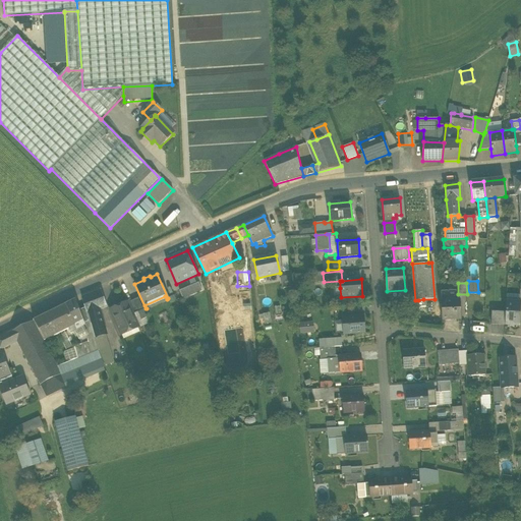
[(180,292),(183,299),(201,291),(198,284),(180,292)]
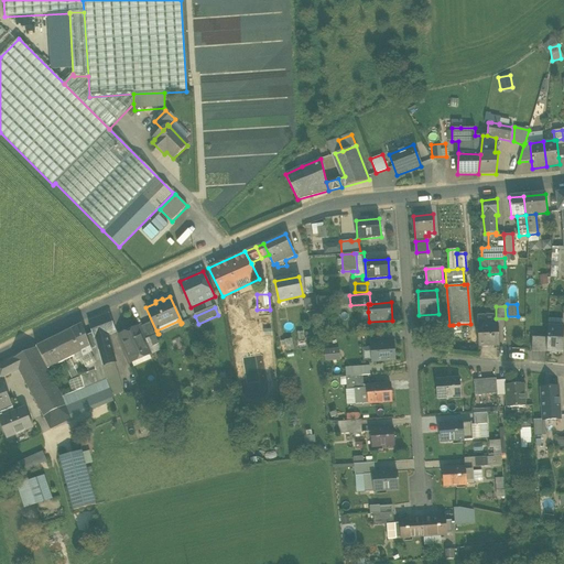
[(361,322),(369,322),(368,312),(360,312),(361,322)]
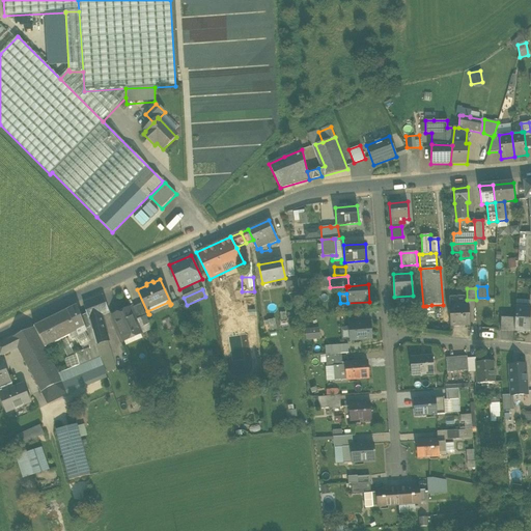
[(86,314),(89,320),(101,316),(109,313),(102,296),(83,303),(86,314)]
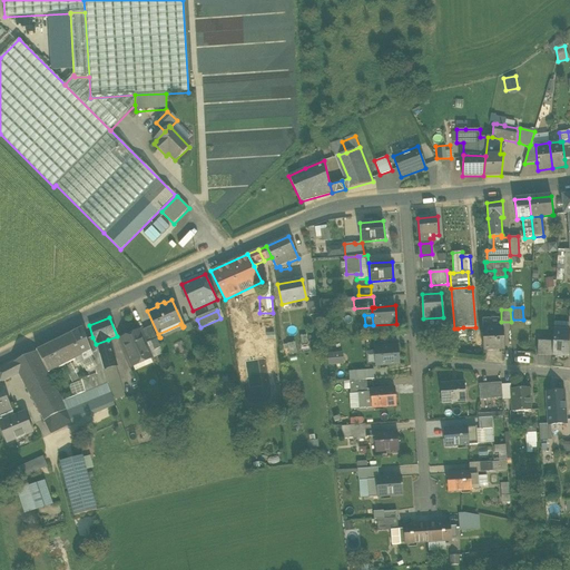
[(482,318),(482,328),(503,327),(503,325),(499,325),(499,317),(482,318)]
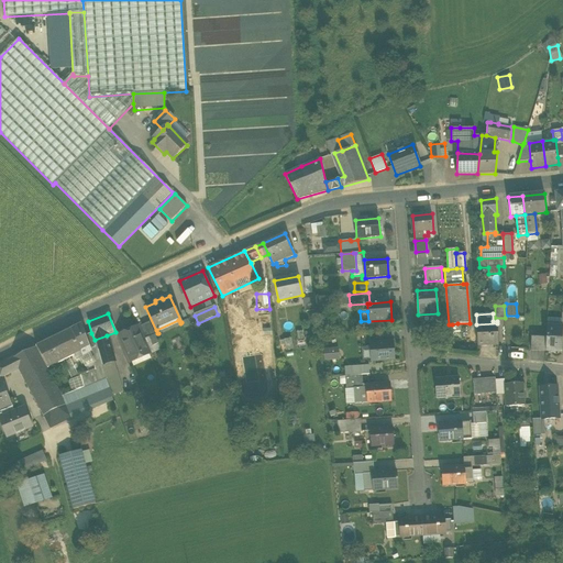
[(150,322),(143,324),(148,337),(155,334),(150,322)]
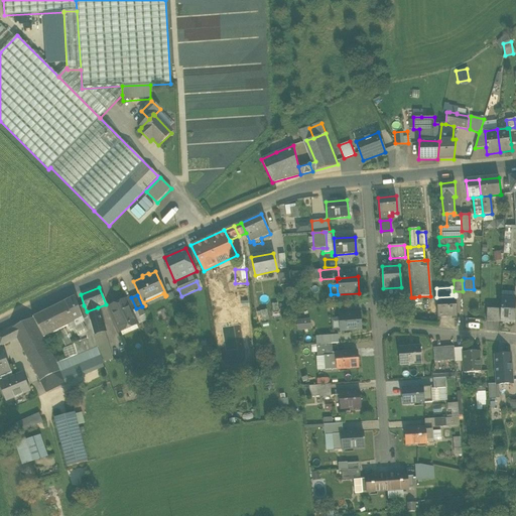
[(436,297),(437,317),(438,317),(438,316),(456,315),(456,316),(457,316),(456,296),(436,297)]
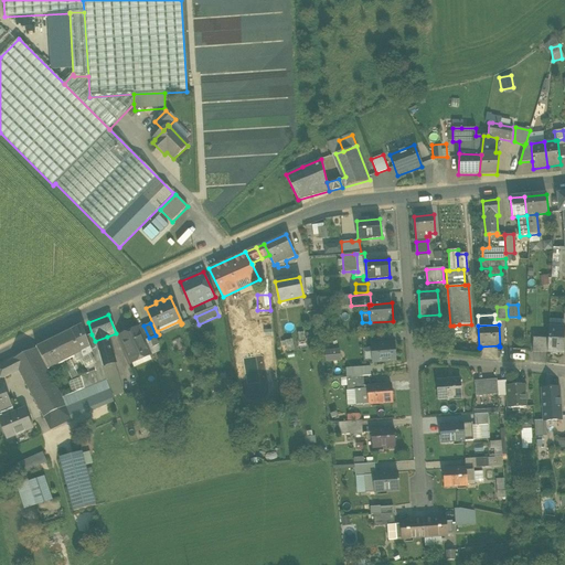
[(81,377),(85,390),(106,381),(107,381),(103,368),(95,341),(92,334),(85,338),(81,326),(71,331),(82,353),(83,355),(88,374),(81,377)]
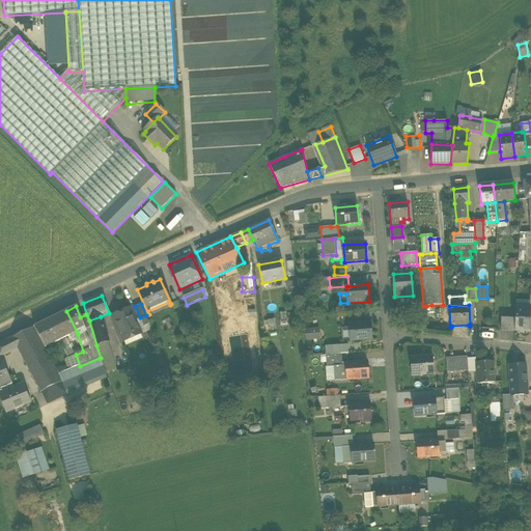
[(140,318),(140,317),(135,306),(130,309),(135,320),(140,318)]
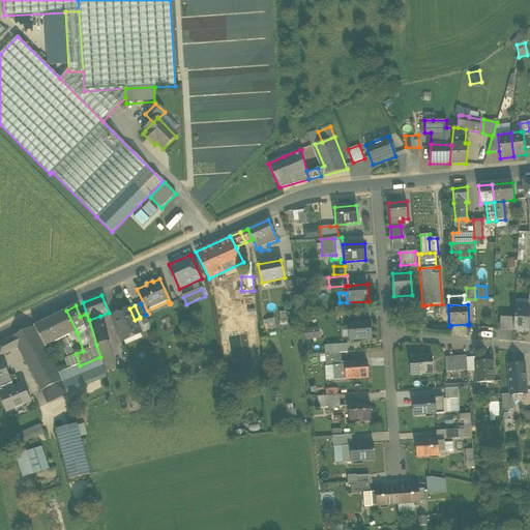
[(513,331),(528,331),(529,307),(514,306),(514,319),(513,331)]
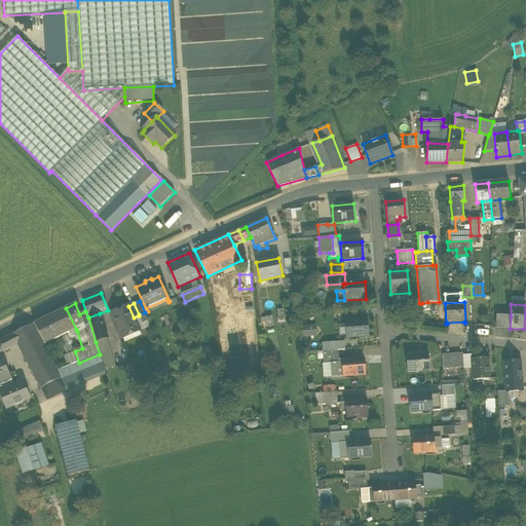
[(127,306),(117,310),(114,318),(119,329),(118,331),(119,334),(121,335),(138,328),(134,317),(128,306),(127,306)]
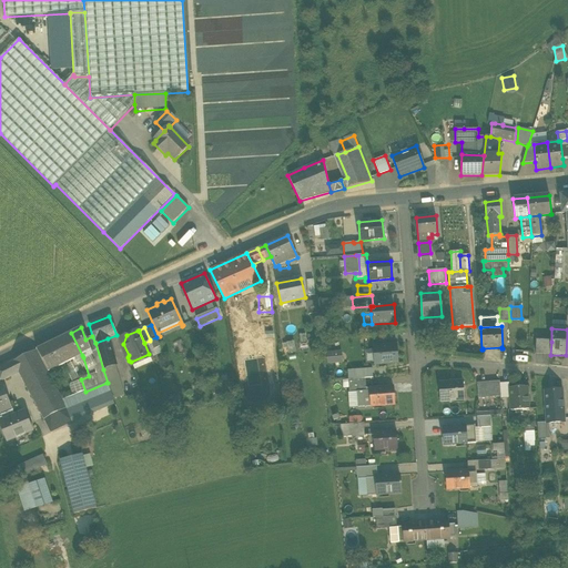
[(37,350),(48,372),(82,355),(71,333),(37,350)]
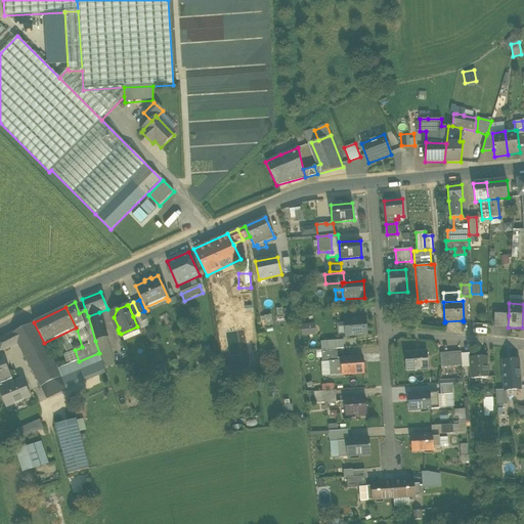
[(138,314),(142,322),(147,319),(144,311),(138,313),(138,314)]
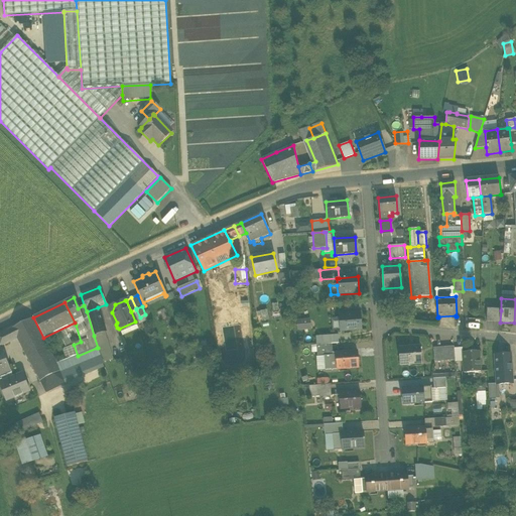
[(87,311),(94,336),(105,332),(98,307),(87,311)]
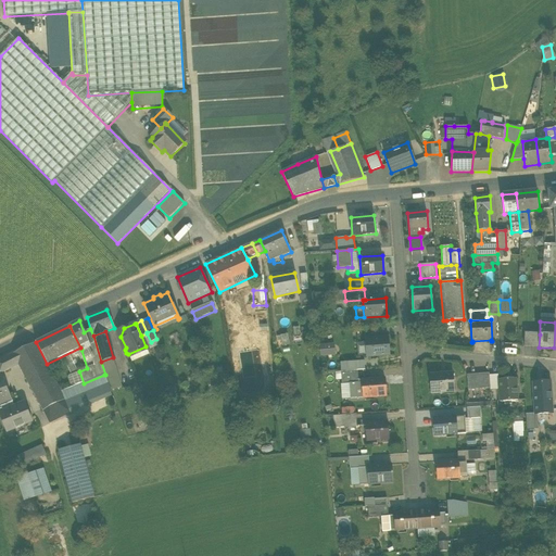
[(525,346),(539,348),(540,335),(525,333),(525,346)]
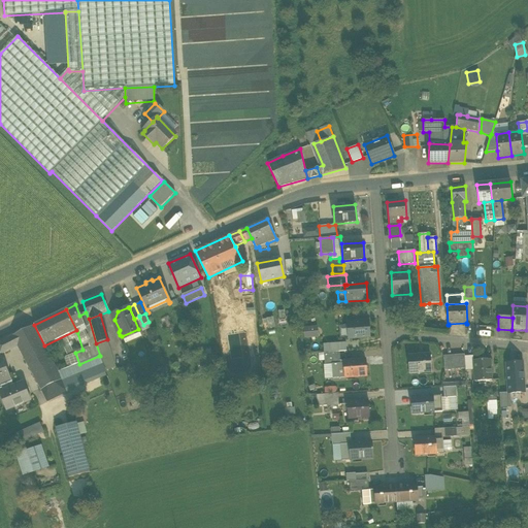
[(348,338),(348,339),(370,337),(369,321),(347,322),(347,326),(348,338)]
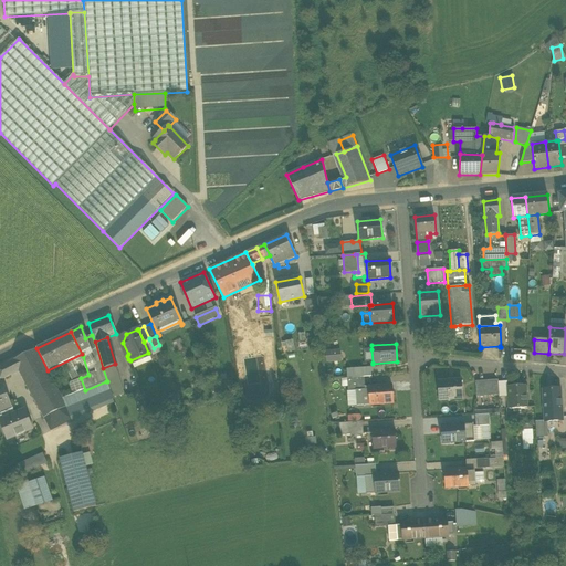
[(328,356),(329,363),(341,362),(339,348),(338,348),(338,347),(325,348),(326,356),(328,356)]
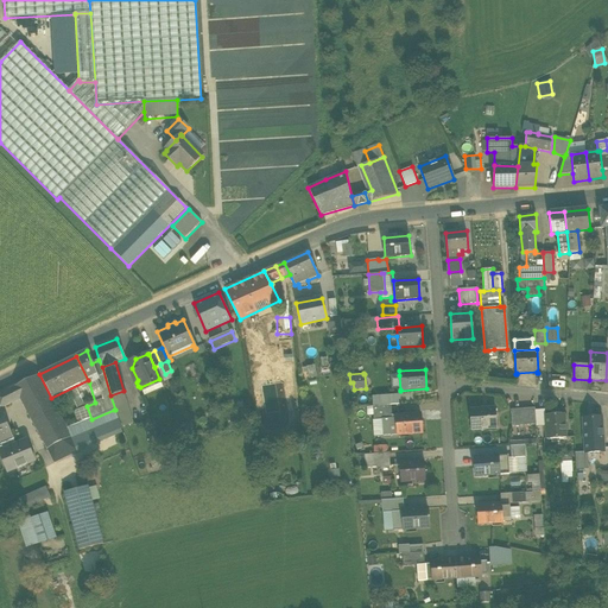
[(46,449),(48,449),(71,437),(67,429),(38,375),(14,387),(20,399),(38,432),(46,449)]
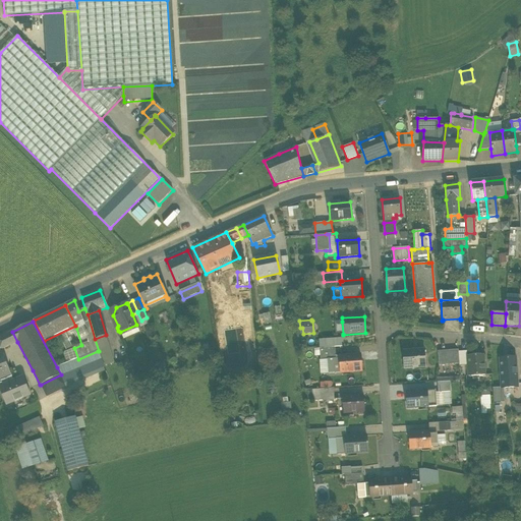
[(342,322),(334,322),(335,334),(343,334),(342,322)]
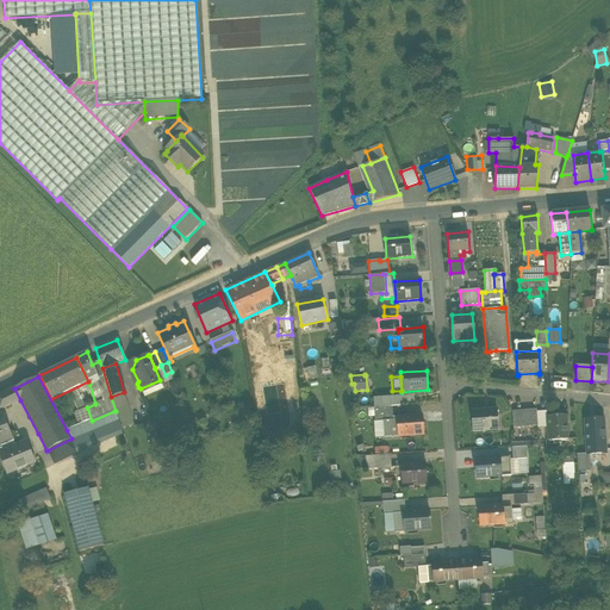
[(6,392),(12,405),(20,400),(14,388),(6,392)]
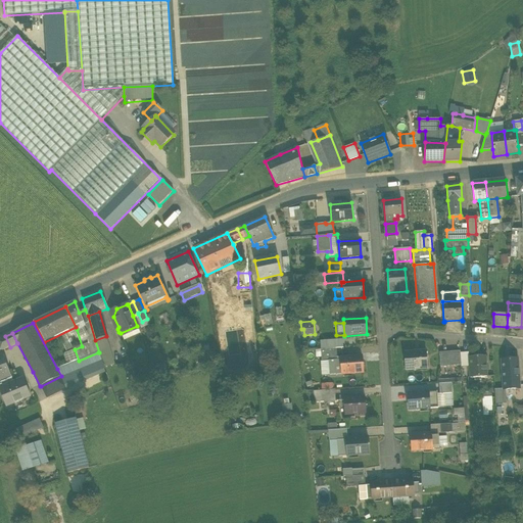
[(0,351),(1,351),(10,347),(5,336),(0,338),(0,351)]
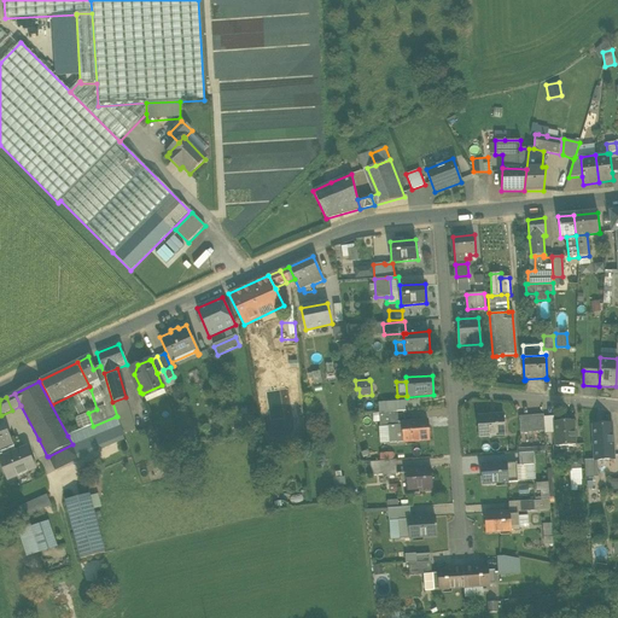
[(116,417),(123,433),(134,430),(126,397),(112,402),(117,417),(116,417)]
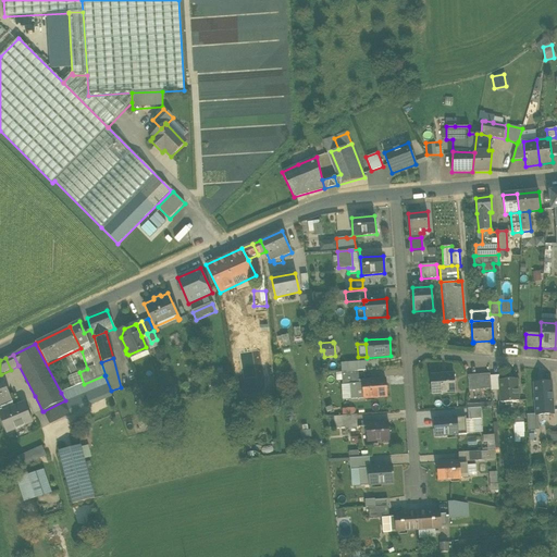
[(364,362),(347,363),(348,372),(366,371),(364,362)]
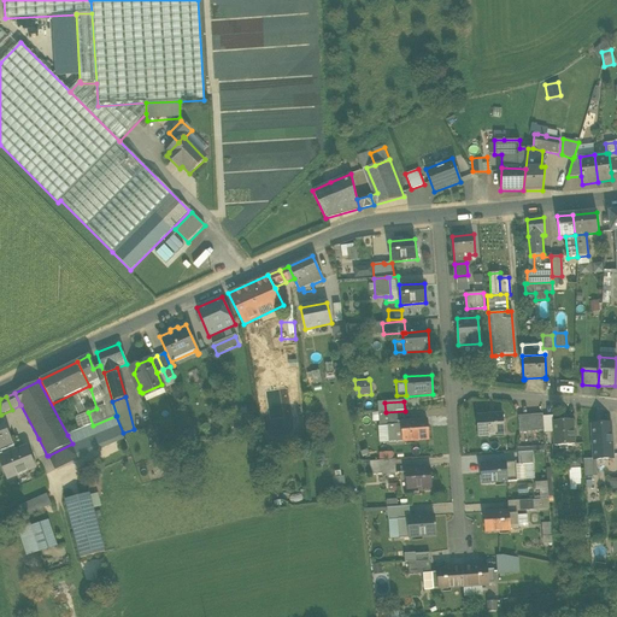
[(378,413),(380,427),(388,425),(397,425),(395,412),(378,413)]
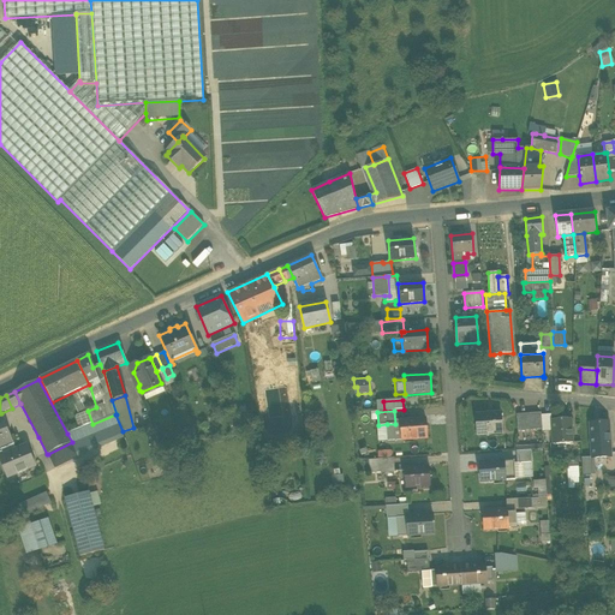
[(0,451),(13,445),(15,445),(1,413),(0,413),(0,451)]
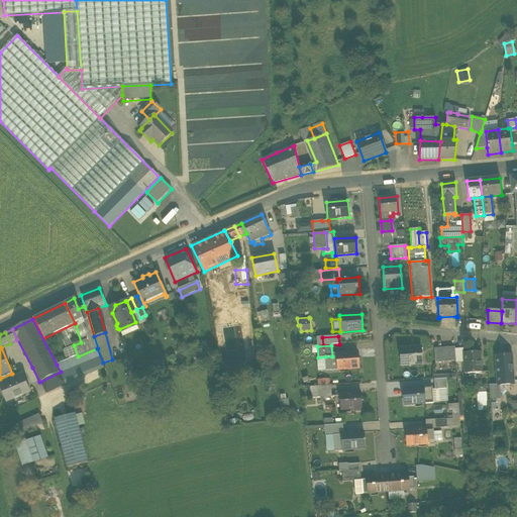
[(400,349),(401,366),(422,364),(421,347),(400,349)]
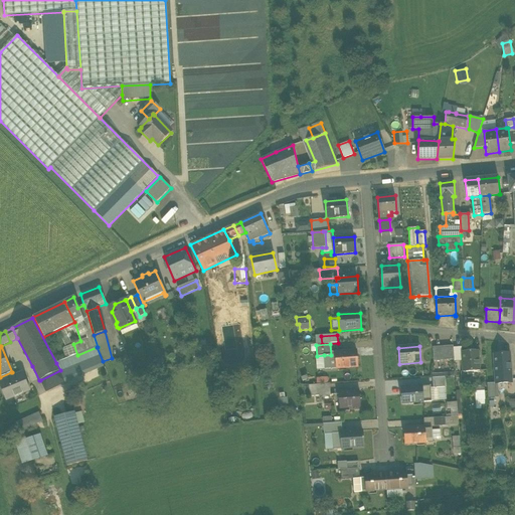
[(434,361),(454,360),(453,348),(453,346),(433,348),(434,361)]
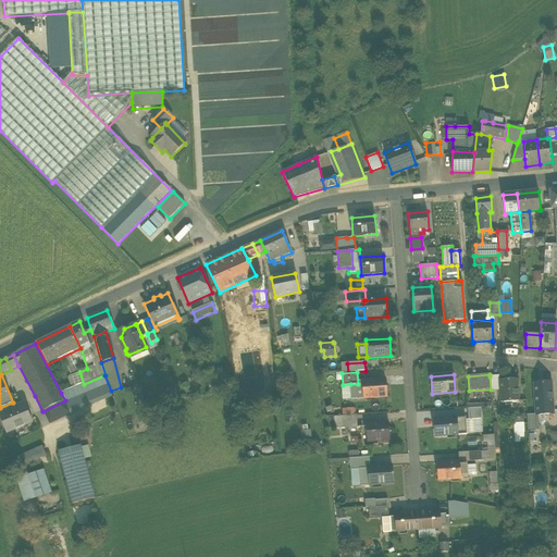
[(111,392),(111,391),(104,375),(84,384),(61,393),(65,400),(70,409),(111,392)]
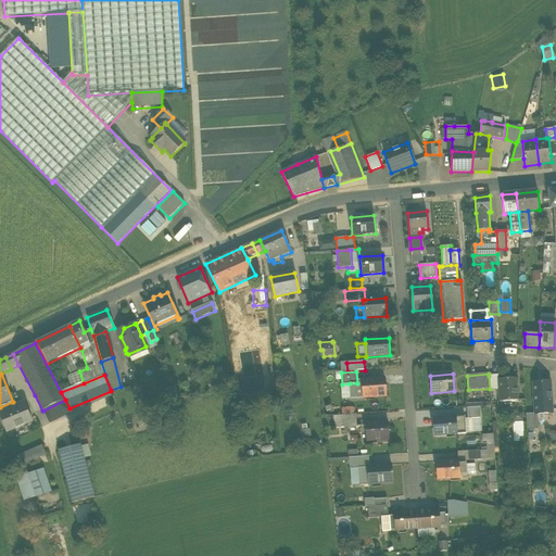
[(498,375),(489,376),(490,389),(490,390),(498,389),(498,380),(498,375)]
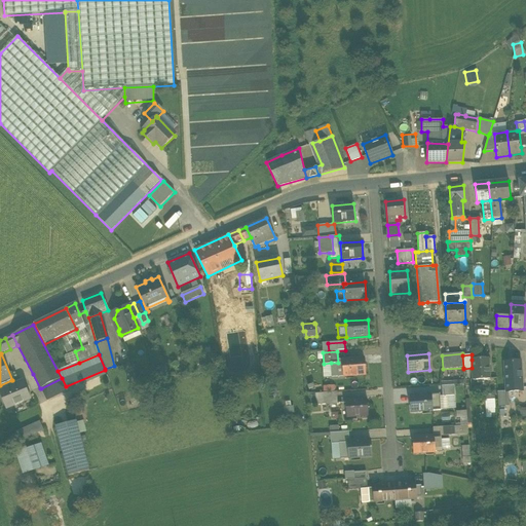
[(364,359),(342,360),(344,377),(365,375),(364,359)]
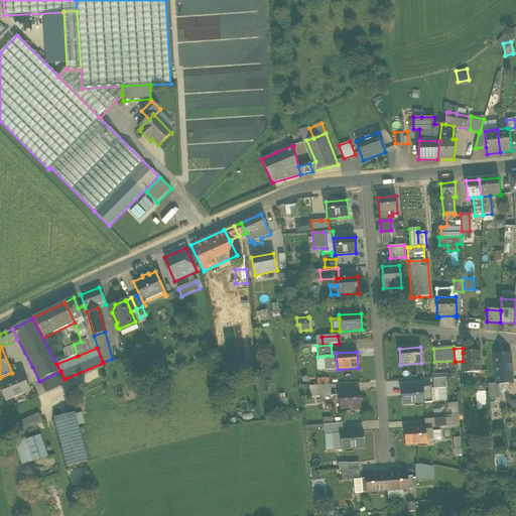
[(463,361),(464,373),(481,372),(479,352),(463,353),(463,361)]
